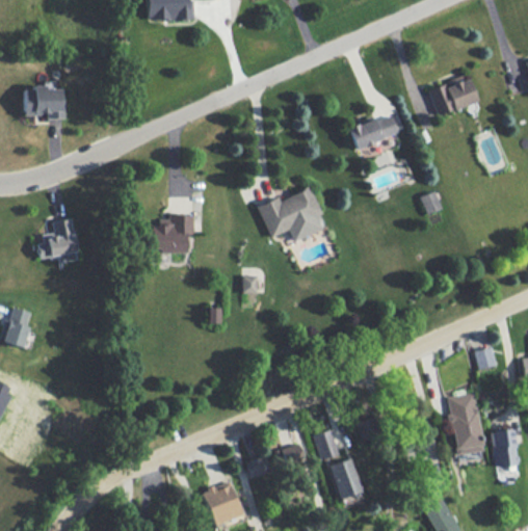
[(147,0),(148,21),(194,19),(193,0),(147,0)]
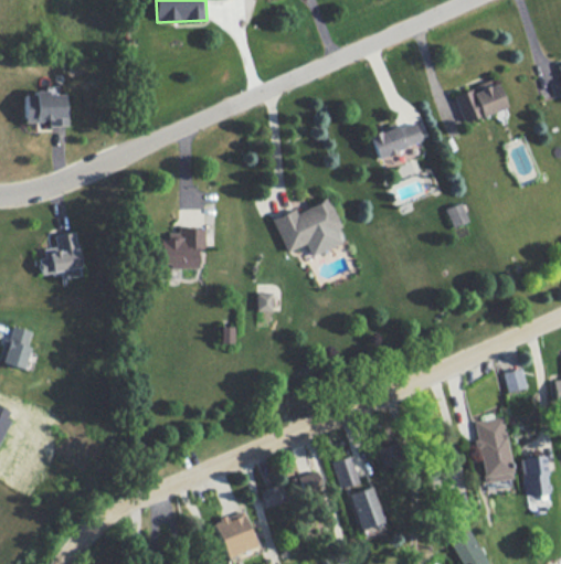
[(497,80),(456,95),(466,124),(507,108),(497,80)]
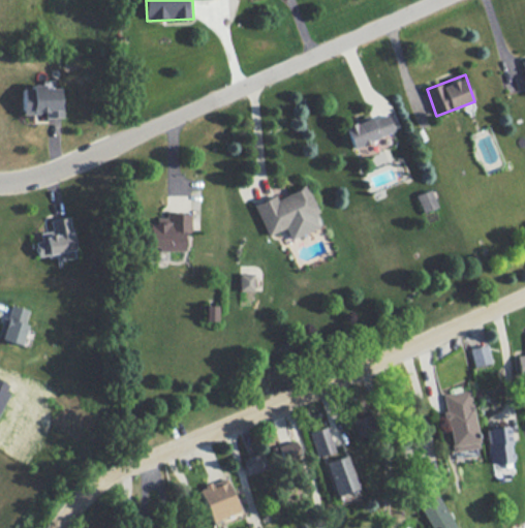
[(25,115),(48,115),(48,119),(64,118),(64,89),(45,89),(45,87),(25,88),(25,115)]
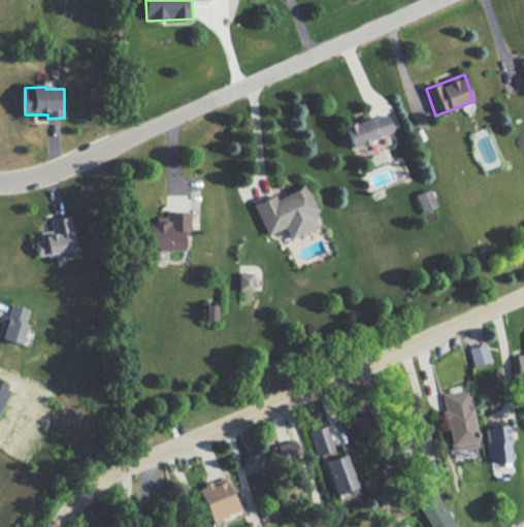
[(354,149),(396,133),(388,112),(347,129),(354,149)]
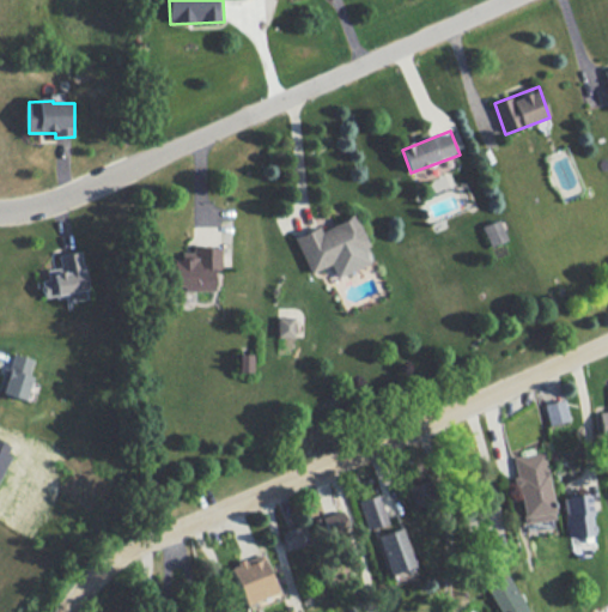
[(371,247),(359,217),(323,231),(322,228),(297,237),(312,274),(334,266),(339,279),(372,265),(366,249),(371,247)]
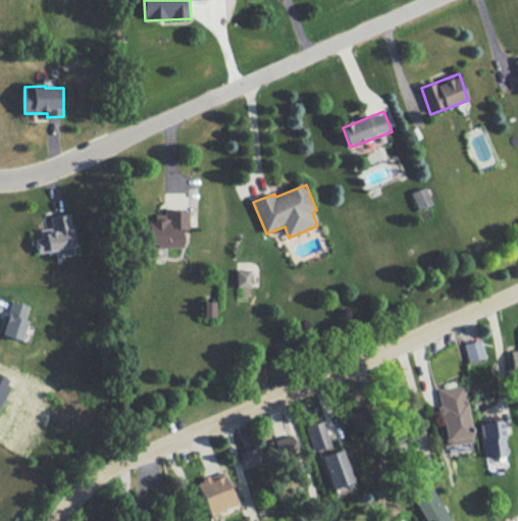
[(419,210),(433,206),(428,188),(414,193),(419,210)]
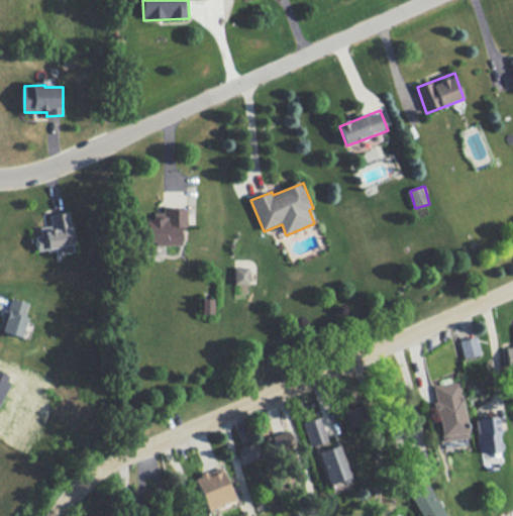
[(181,246),(182,228),(189,228),(189,209),(165,209),(165,214),(156,214),(156,219),(147,219),(147,242),(156,242),(156,246),(181,246)]
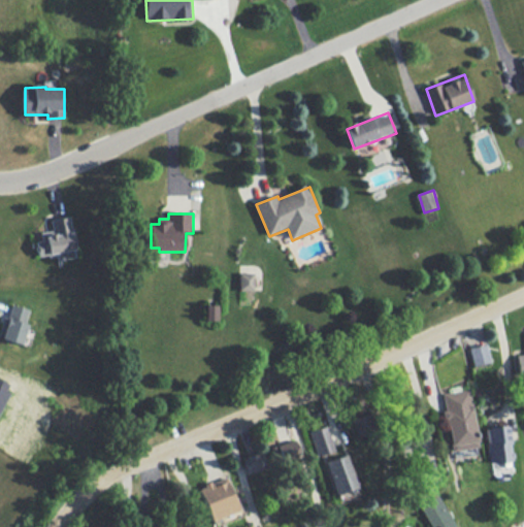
[(242,292),(257,291),(256,273),(241,273),(242,292)]
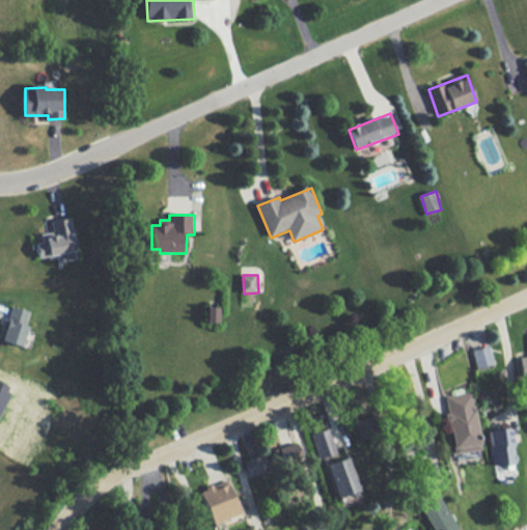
[(34,312),(12,306),(2,340),(24,346),(34,312)]
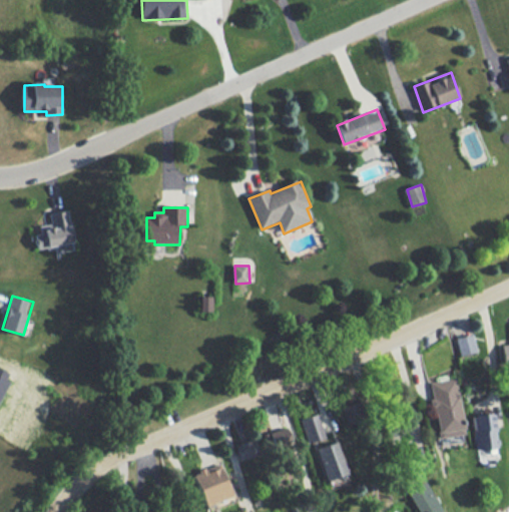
[(214,298),(202,297),(201,312),(214,312),(214,298)]
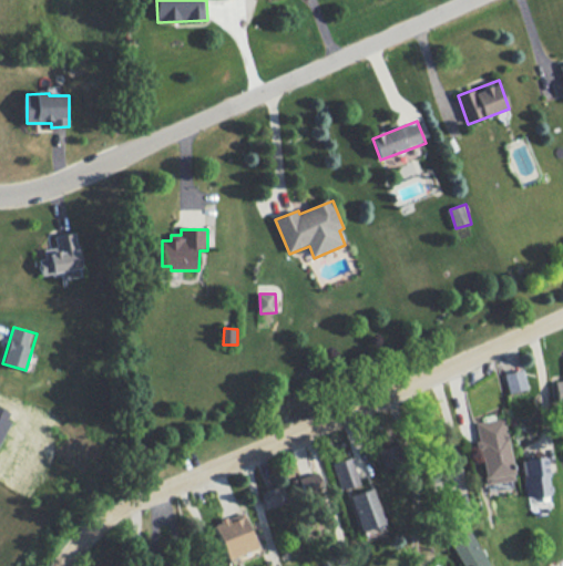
[(529,389),(524,370),(505,374),(511,393),(529,389)]
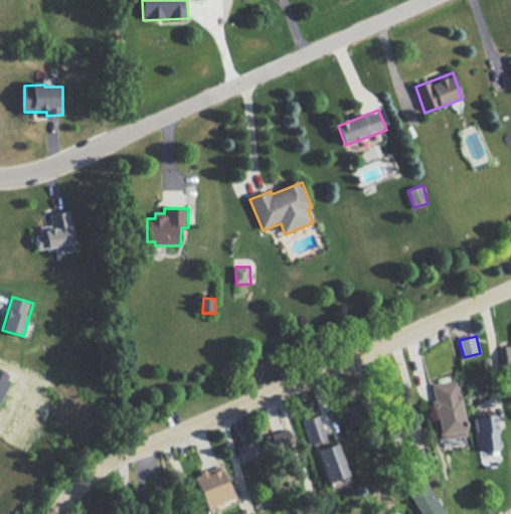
[(0,404),(15,377),(0,368),(0,404)]
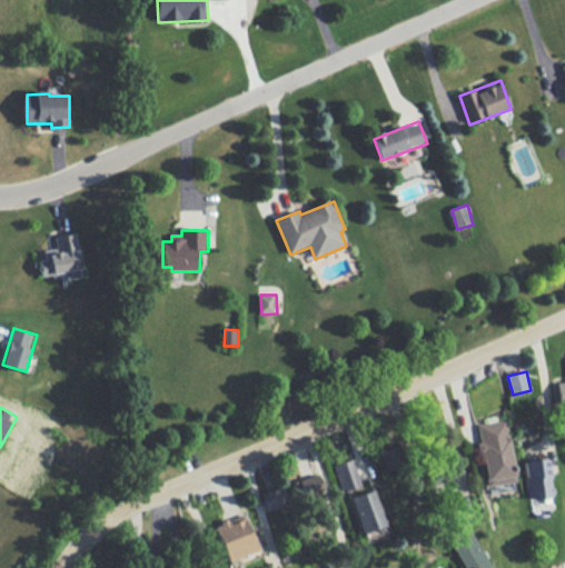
[(507,421),(478,425),(482,444),(478,444),(481,462),(485,461),(488,487),(516,482),(507,421)]
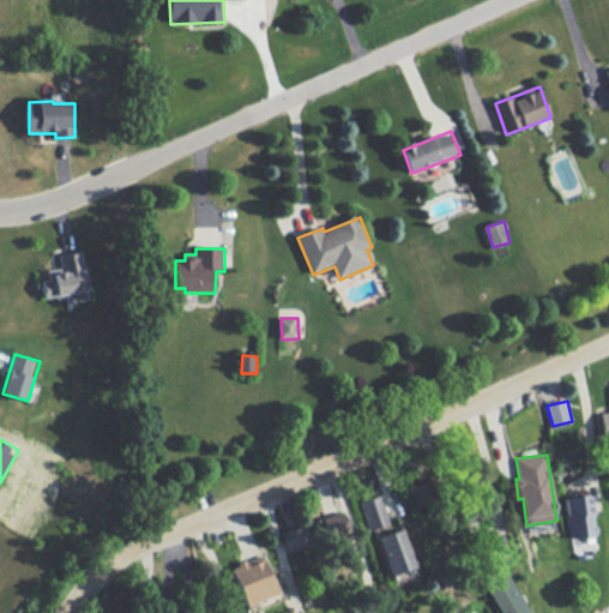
[(371,532),(391,526),(381,497),(361,503),(371,532)]
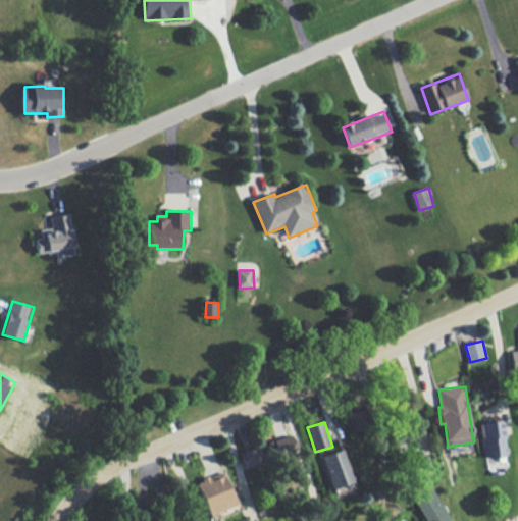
[(484,422),(485,464),(501,463),(500,457),(508,457),(506,422),(484,422)]
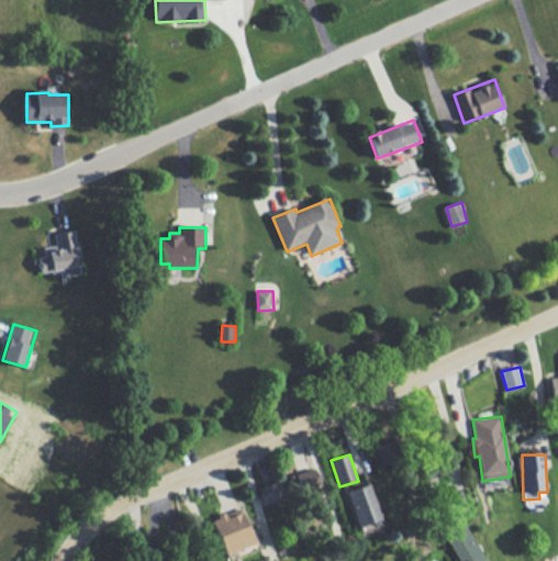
[(298,473),(302,491),(321,486),(316,469),(298,473)]
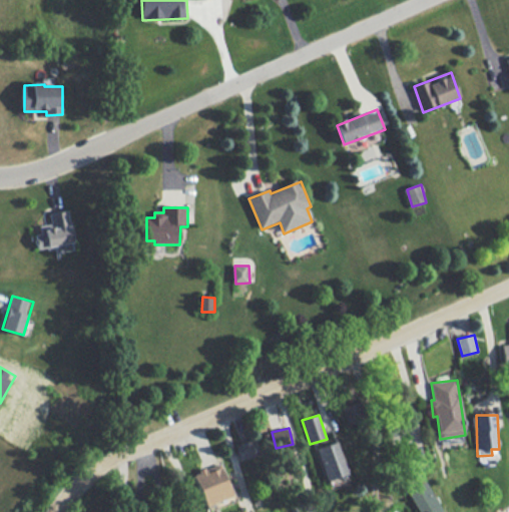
[(237,445),(240,460),(262,456),(259,440),(237,445)]
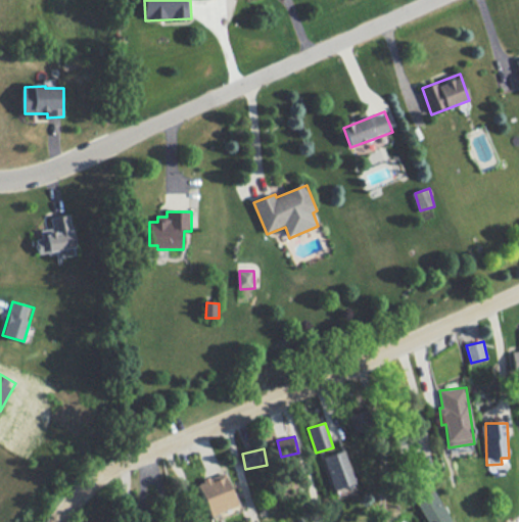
[(356,484),(345,451),(324,458),(334,490),(356,484)]
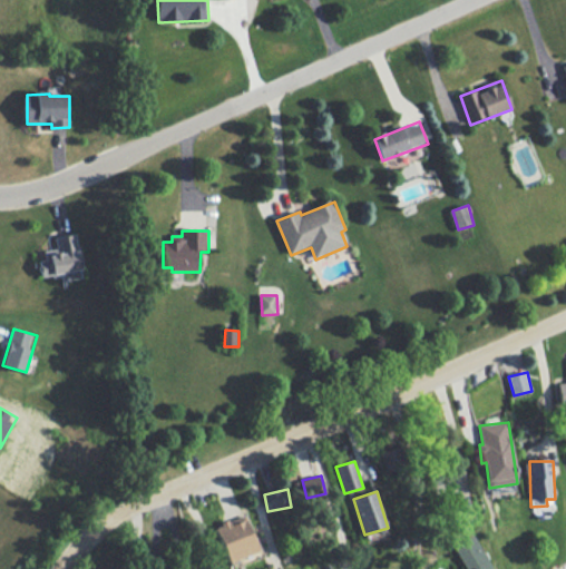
[(259,555),(249,517),(217,526),(228,562),(259,555)]
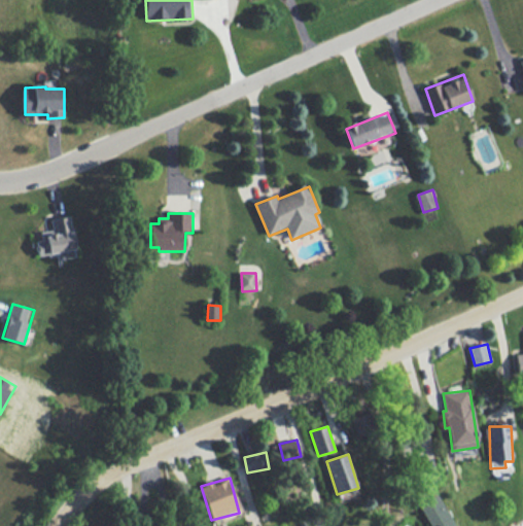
[(455,525),(440,495),(420,505),(430,525),(455,525)]
